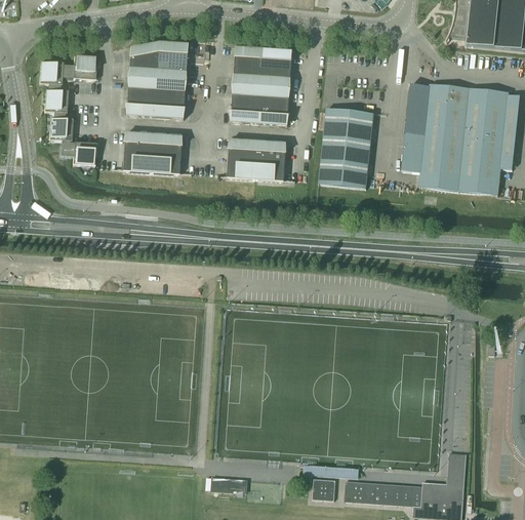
[(456,0),(455,10),(453,21),(450,31),(446,40),(447,41),(449,35),(467,37),(466,42),(524,48),(524,0),(456,0)]
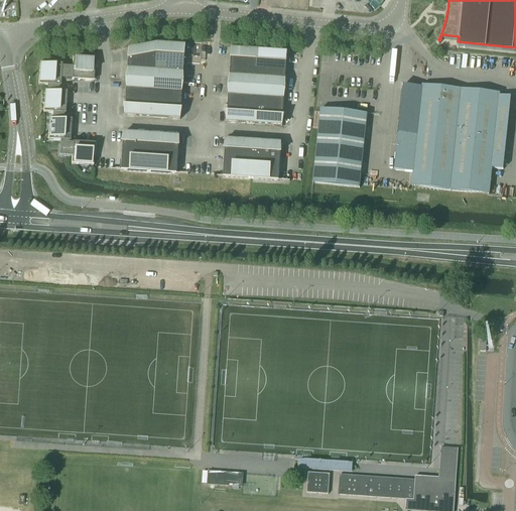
[(129,45),(128,56),(156,58),(157,40),(129,45)]
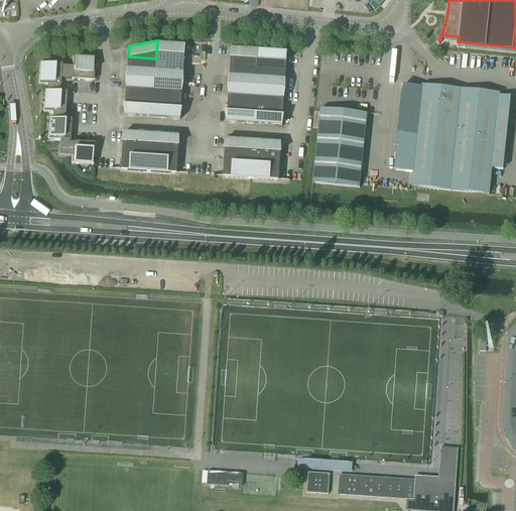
[(157,40),(156,58),(183,60),(185,41),(177,41),(157,40)]
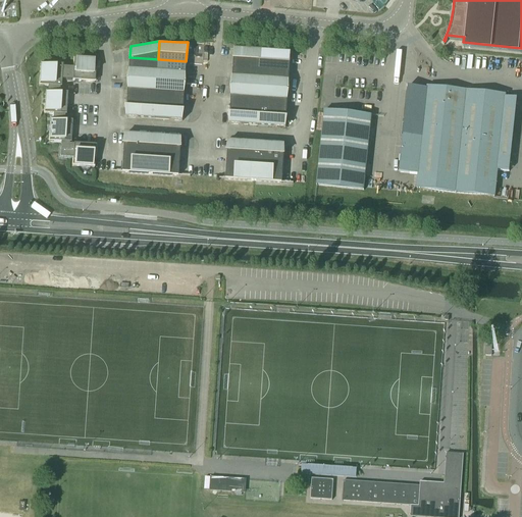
[(235,45),(232,64),(261,66),(262,47),(235,45)]
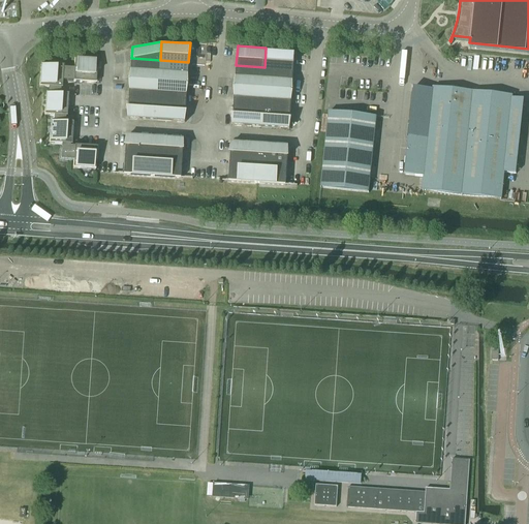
[(266,48),(265,67),(292,69),(294,50),(266,48)]
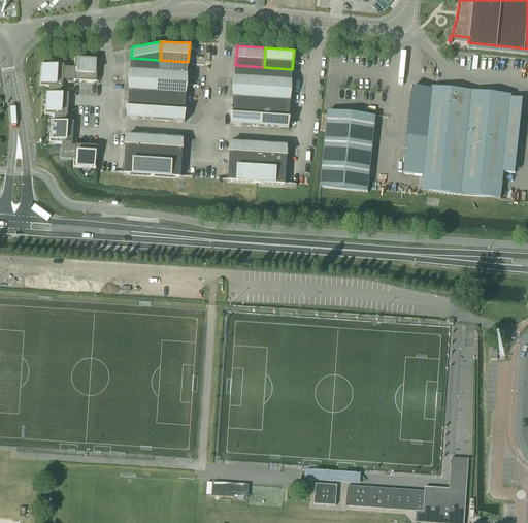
[(73,64),(68,64),(67,76),(95,78),(96,57),(74,55),(73,56),(74,56),(73,64)]
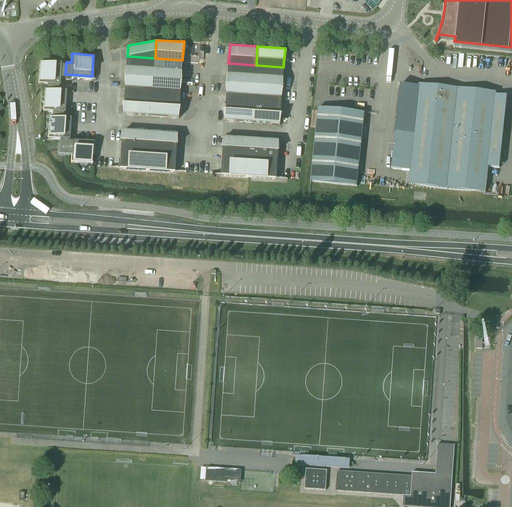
[(127,56),(126,74),(154,76),(155,58),(127,56)]
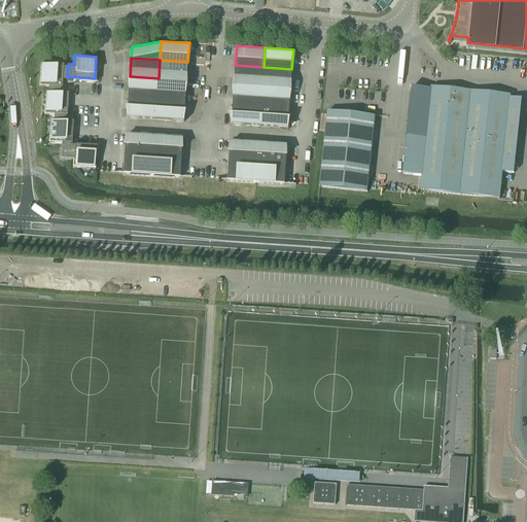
[(40,82),(47,82),(60,83),(61,83),(62,76),(67,76),(68,64),(63,64),(63,62),(40,60),(39,82),(40,82)]
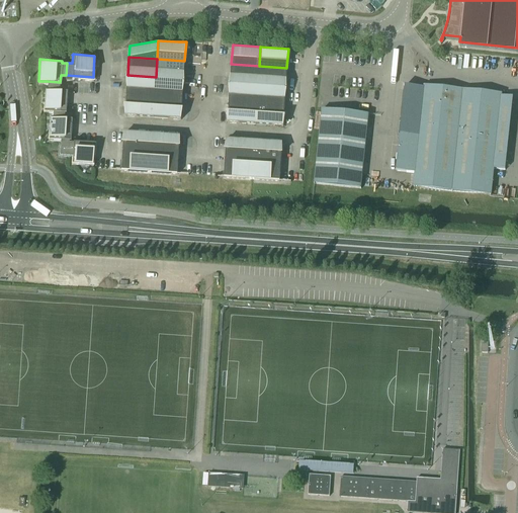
[(157,59),(156,77),(183,79),(184,61),(157,59)]
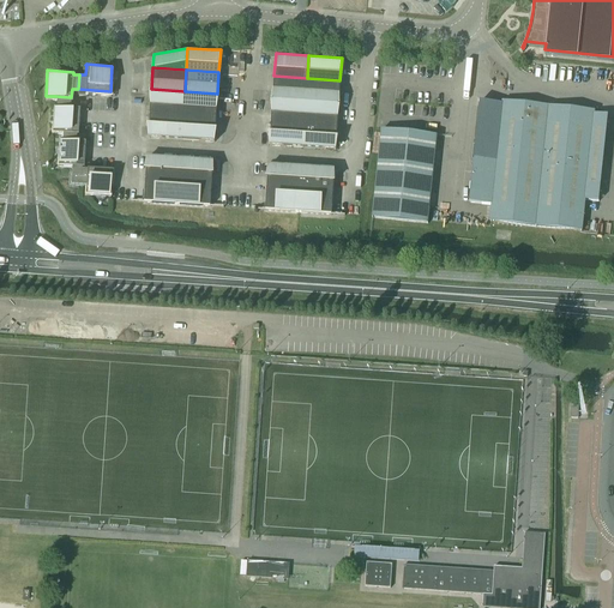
[(274,76),(272,97),(306,100),(307,78),(274,76)]
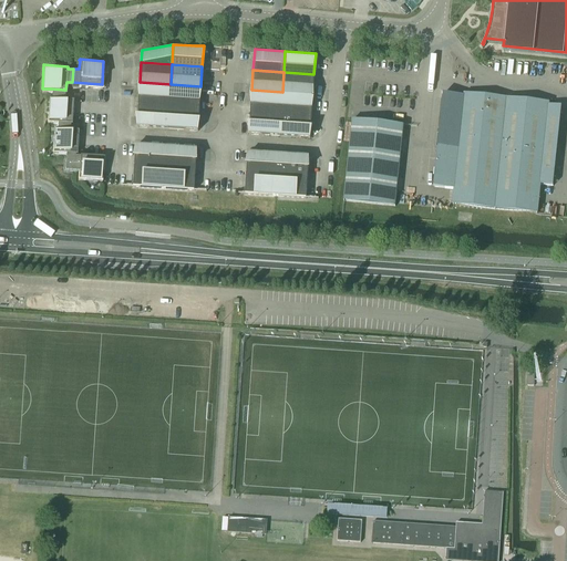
[(284,72),(282,92),(312,93),(313,74),(284,72)]
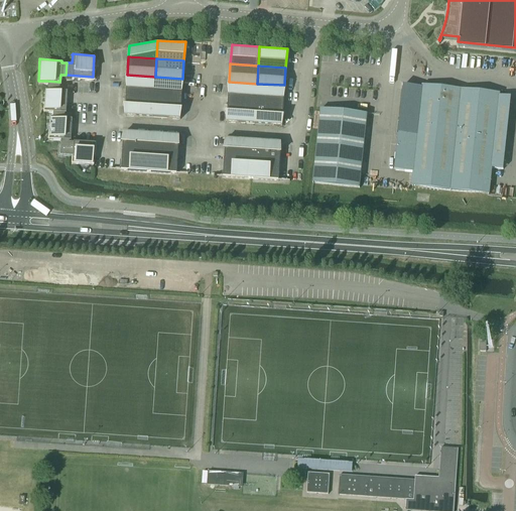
[(127,75),(126,93),(154,95),(155,77),(127,75)]
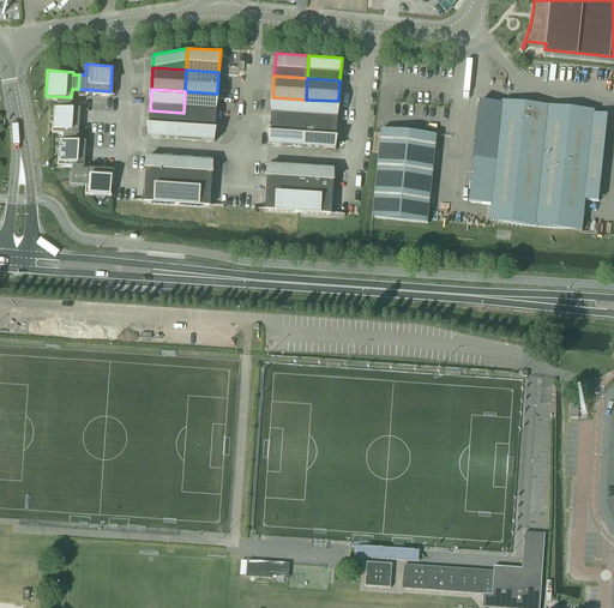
[(185,91),(184,113),(216,115),(217,94),(185,91)]
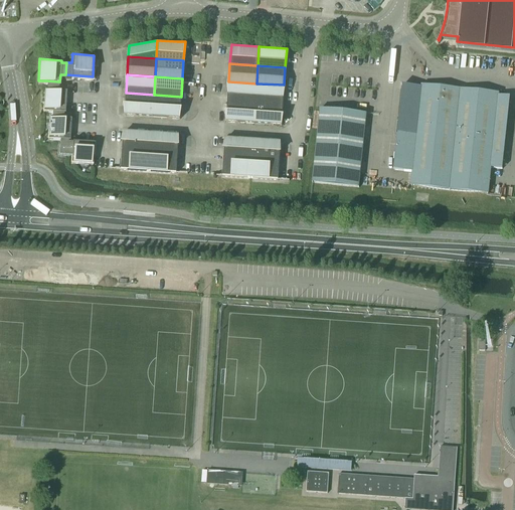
[(43,108),(51,109),(63,110),(64,110),(65,88),(58,87),(58,81),(46,80),(46,87),(45,87),(45,86),(44,86),(43,108)]
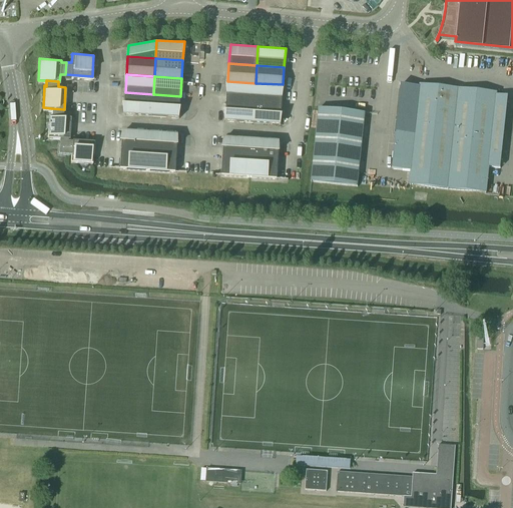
[(227,81),(226,99),(254,101),(255,83),(227,81)]
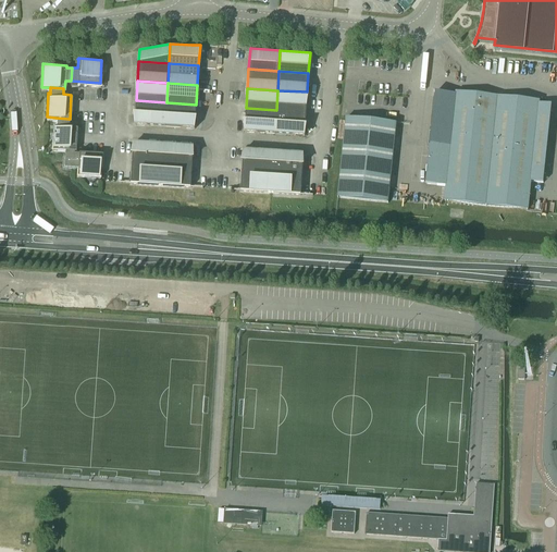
[(426,173),(425,180),(431,180),(446,182),(445,197),(528,206),(539,97),(456,88),(456,90),(435,88),(426,173)]
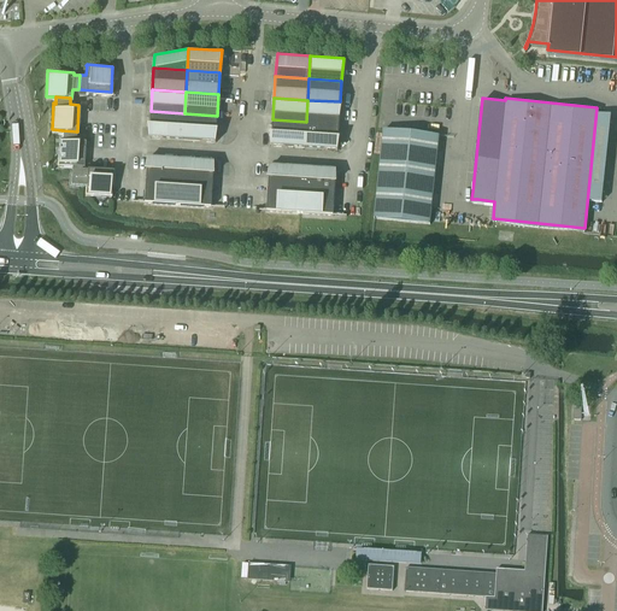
[(307,100),(306,122),(339,123),(340,101),(307,100)]
